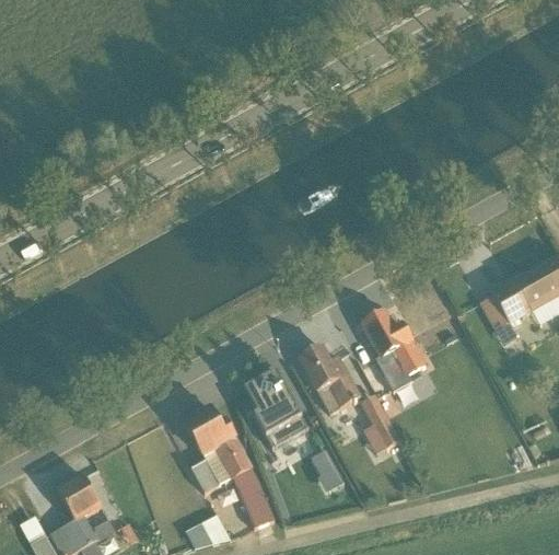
[(558,258),(480,302),(503,343),(515,336),(511,327),(533,314),(540,327),(558,316),(558,258)]
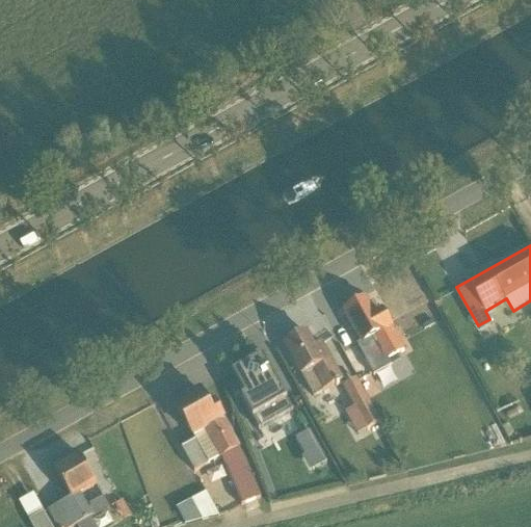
[(355,367),(387,349),(390,354),(406,344),(387,310),(380,314),(368,293),(343,308),(362,340),(346,348),(355,367)]
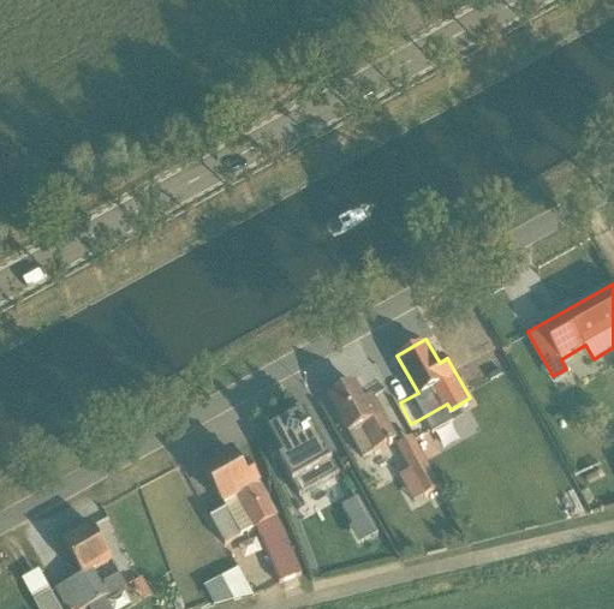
[(398,433),(375,390),(365,395),(355,377),(328,393),(349,431),(352,429),(364,452),(398,433)]
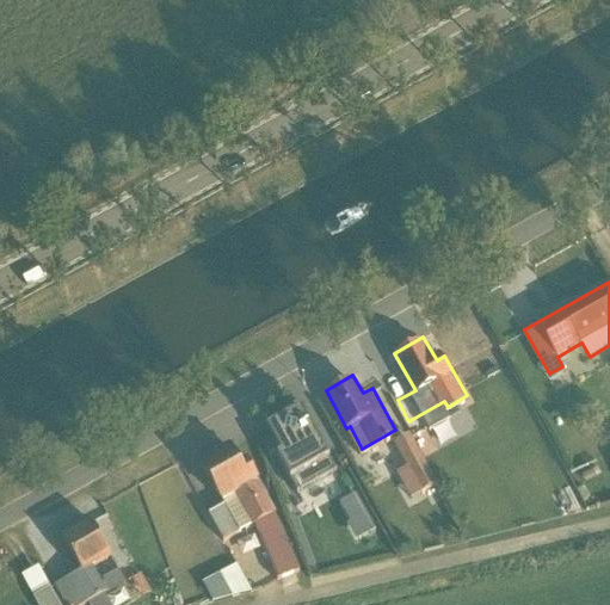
[(338,469),(302,408),(270,427),(278,442),(267,448),(294,494),(338,469)]
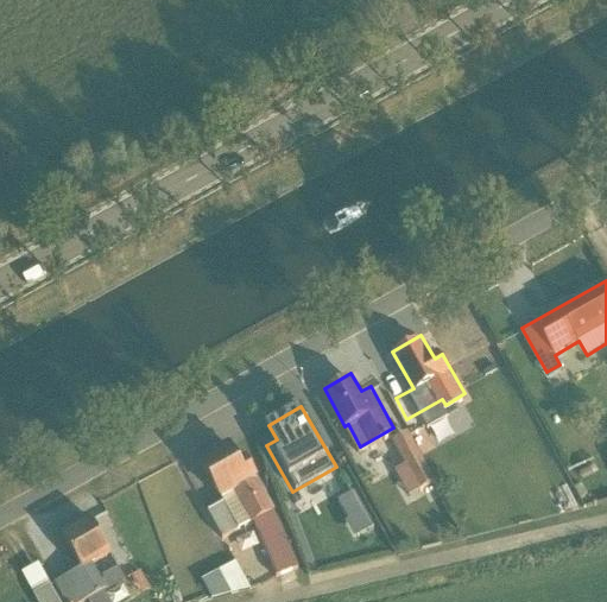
[(415,428),(397,437),(410,462),(399,467),(413,494),(442,480),(415,428)]
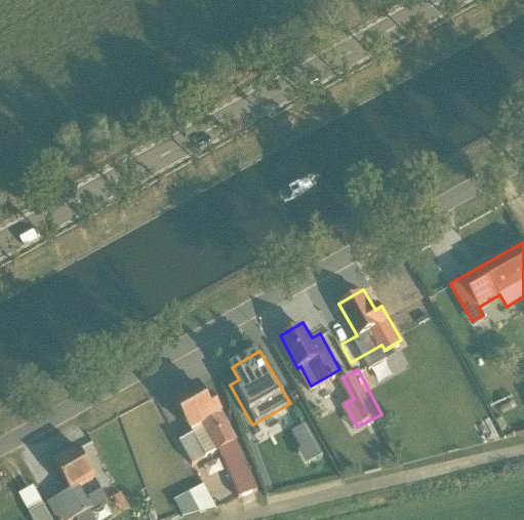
[(257,487),(237,436),(215,398),(209,401),(197,380),(170,395),(190,430),(179,436),(193,461),(218,446),(238,494),(257,487)]
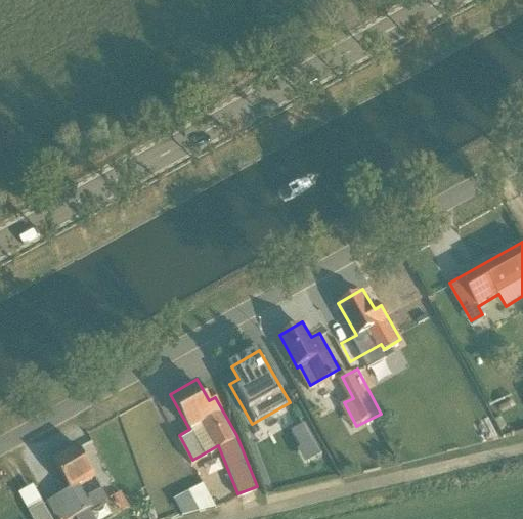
[(52,459),(69,487),(48,499),(59,518),(74,518),(76,518),(95,518),(90,510),(94,508),(96,510),(111,503),(100,485),(85,494),(79,484),(94,476),(77,445),(52,459)]
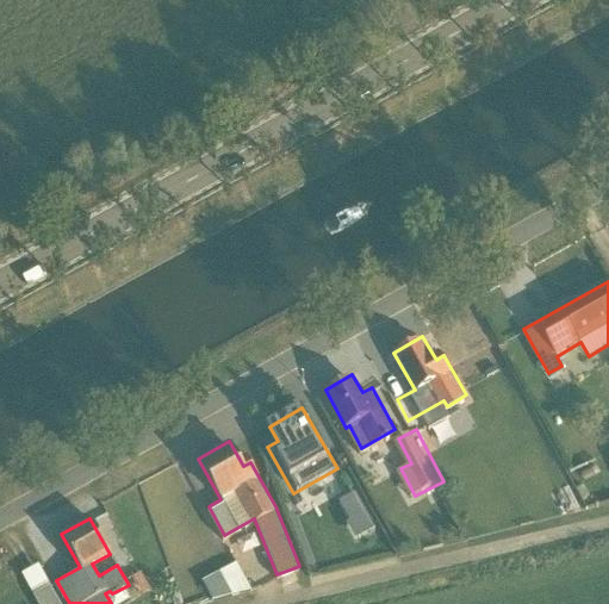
[(237,559),(202,577),(211,597),(250,586),(237,559)]
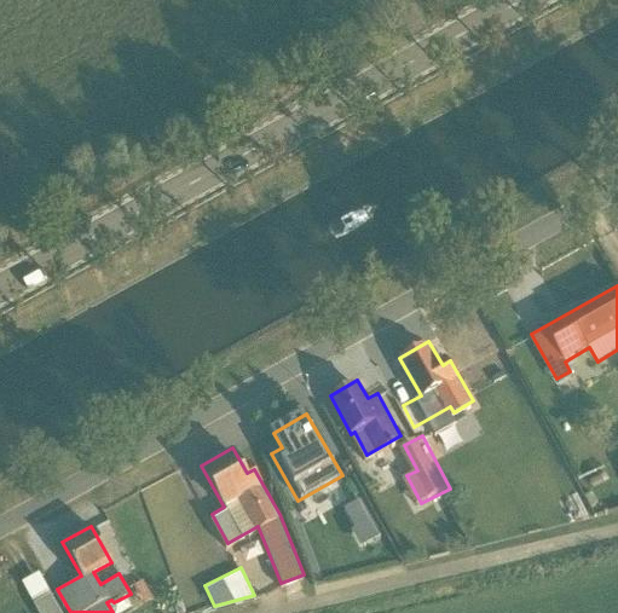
[(63,612),(51,591),(33,601),(39,612),(63,612)]
